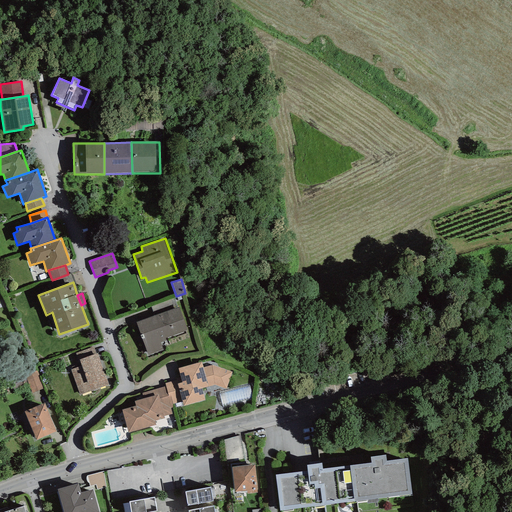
[(151,307),(154,316),(174,309),(170,300),(151,307)]
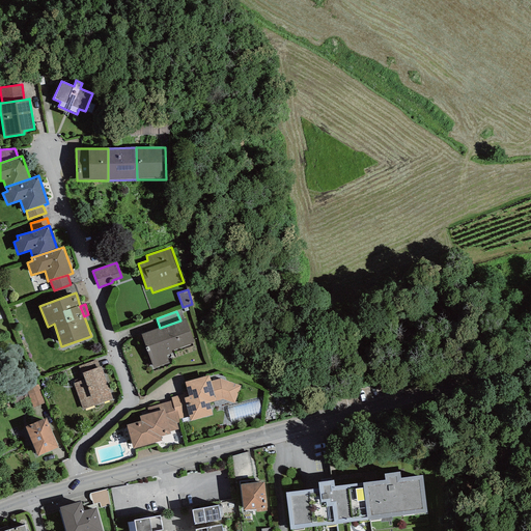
[(160,328),(141,334),(154,368),(169,363),(166,355),(174,353),(173,351),(194,343),(186,318),(180,320),(160,328)]
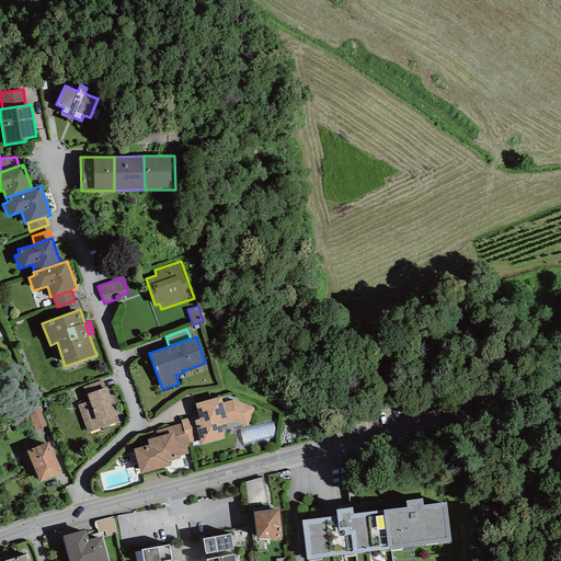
[(86,395),(105,388),(102,380),(82,387),(86,395)]
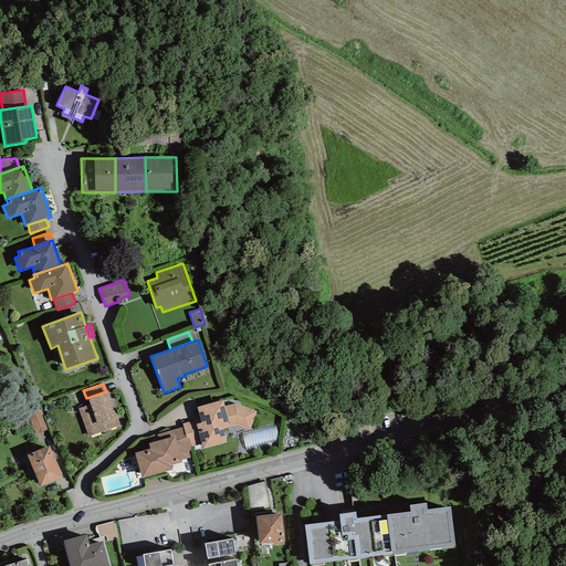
[(106,391),(86,398),(88,406),(79,409),(88,437),(121,426),(108,390),(106,391)]
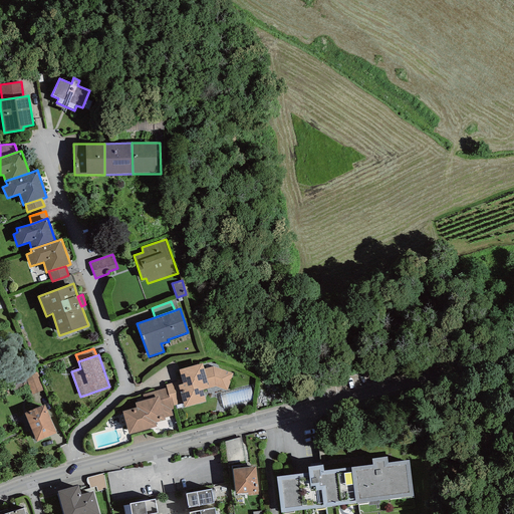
[(178,381),(166,384),(167,389),(169,397),(171,397),(174,406),(183,403),(185,408),(206,401),(202,390),(216,387),(227,390),(233,373),(213,366),(204,368),(202,362),(179,369),(181,378),(177,379),(178,381)]
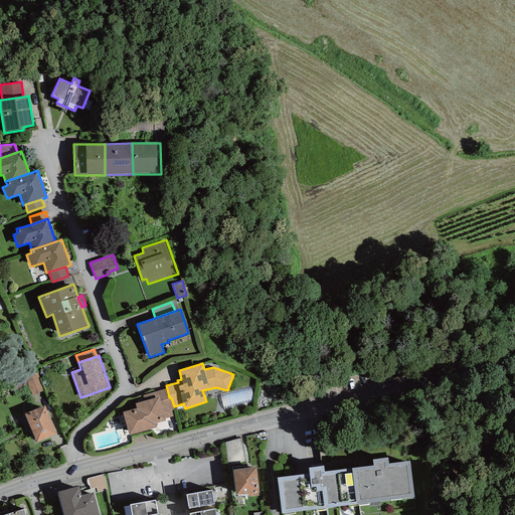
[(24,377),(32,395),(43,391),(36,372),(24,377)]
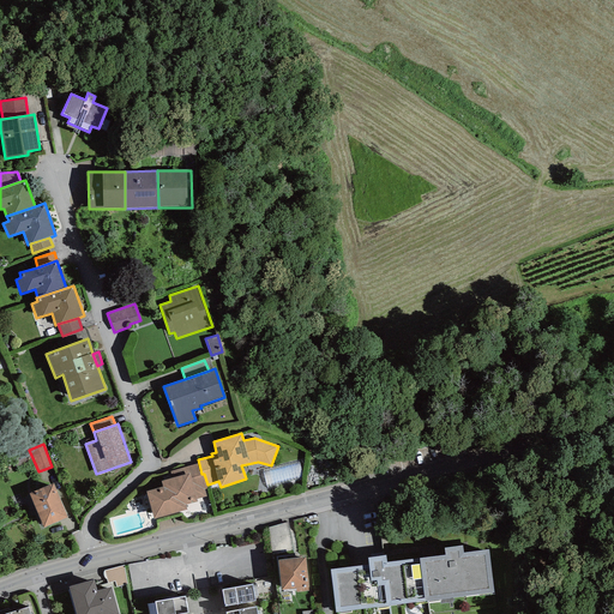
[(301,461),(263,470),(268,489),(306,479),(301,461)]
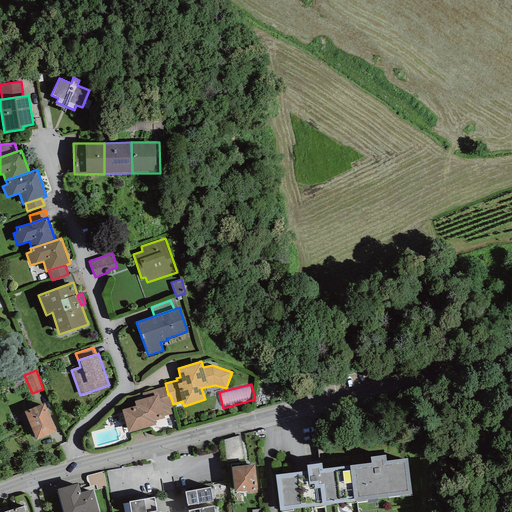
[(166,387),(142,393),(143,399),(150,422),(155,421),(165,418),(164,416),(172,414),(170,409),(174,408),(173,404),(170,395),(168,395),(166,387)]
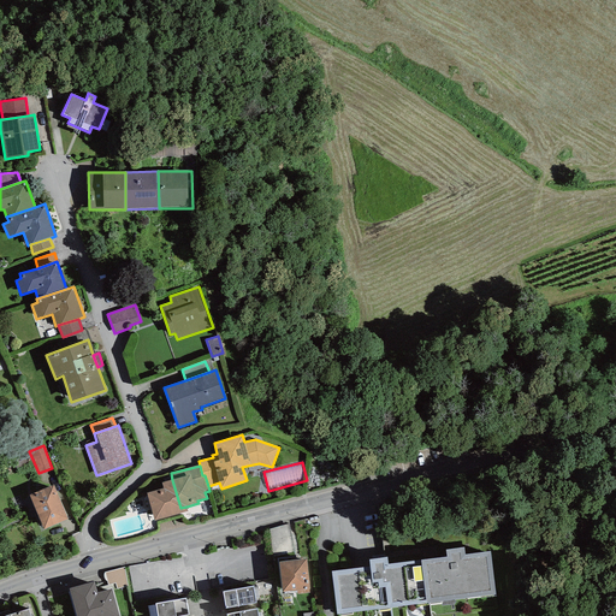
[(188,511),(187,507),(181,508),(172,480),(161,483),(163,489),(147,493),(154,521),(188,511)]
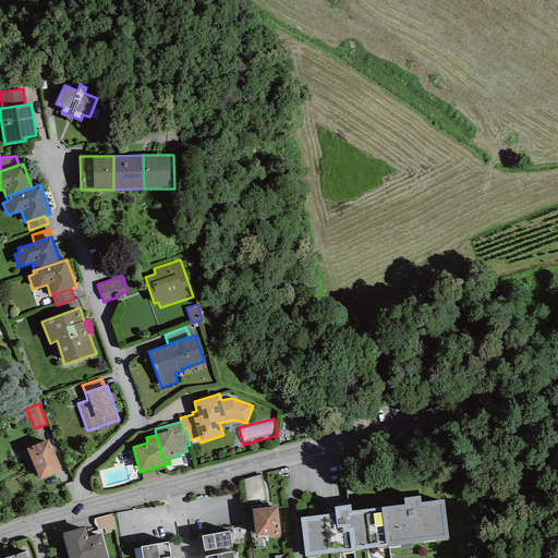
[(48,439),(26,448),(39,480),(61,471),(48,439)]
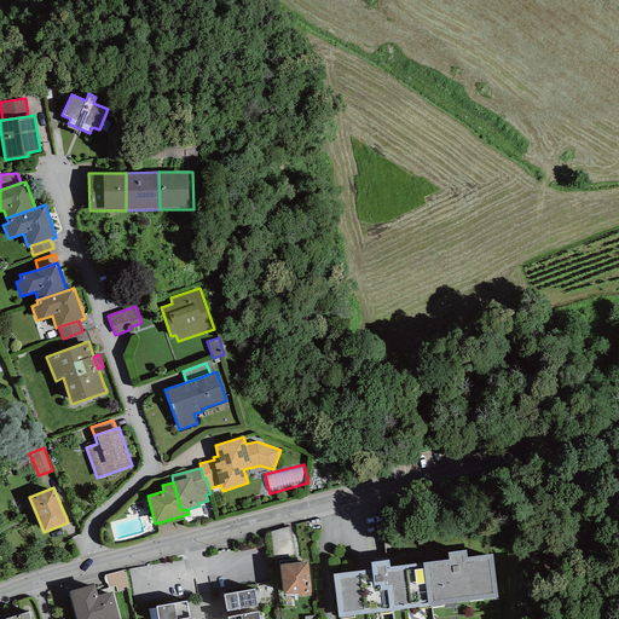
[(290,527),(270,532),(275,556),(295,554),(290,527)]
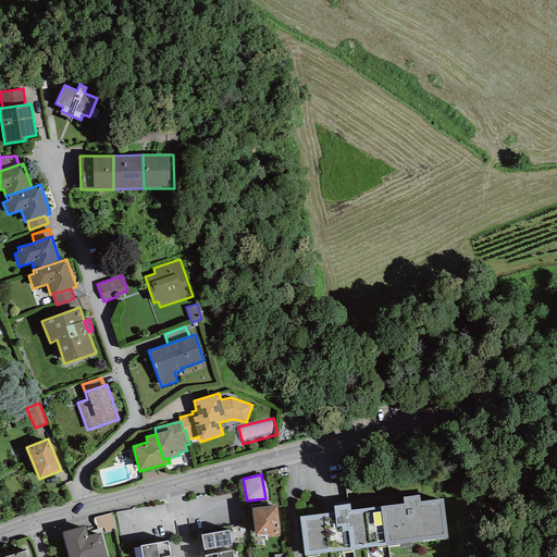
[(375,514),(380,546),(448,536),(444,498),(419,502),(419,495),(403,497),(404,504),(380,507),(381,512),(375,514)]
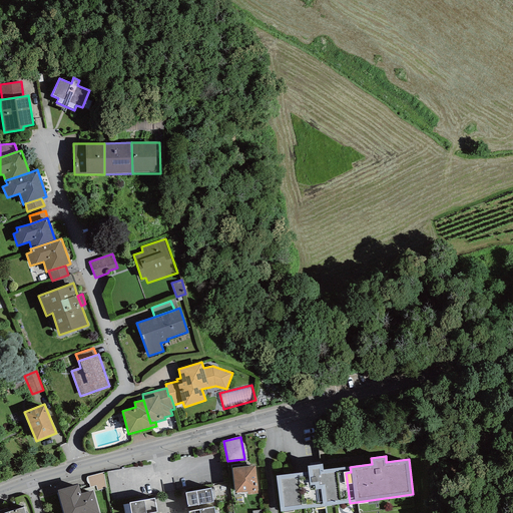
[(307,471),(276,476),(281,512),(350,503),(346,473),(345,466),(323,469),(322,464),(307,466),(307,471)]
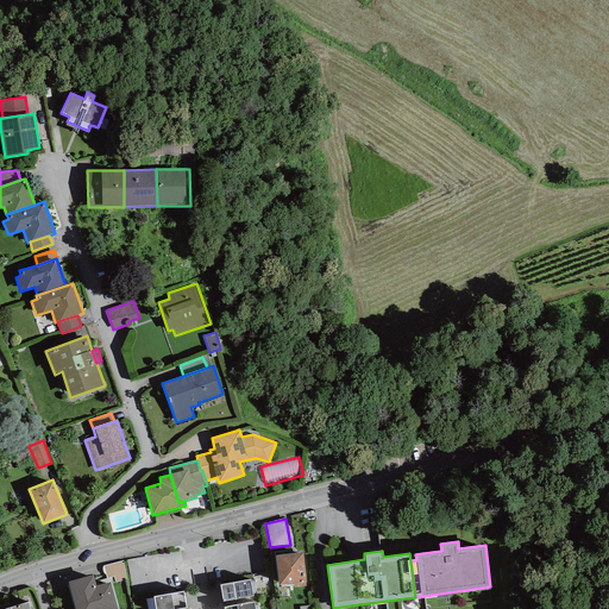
[(303,553),(276,556),(280,585),(293,584),(294,588),(306,586),(306,583),(303,553)]
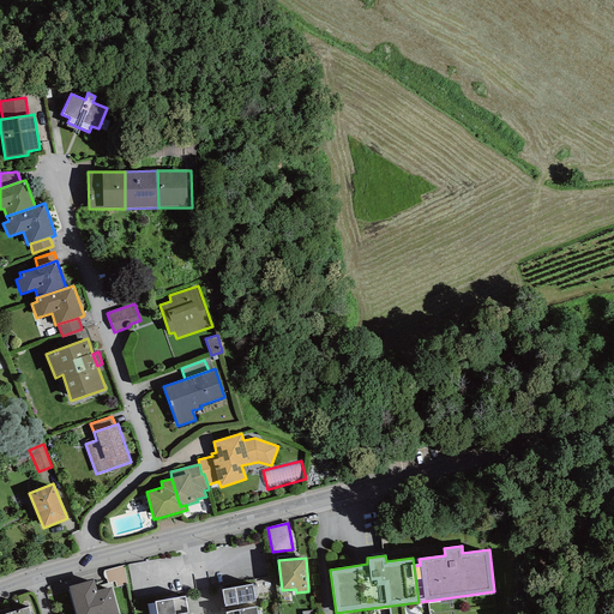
[(124,566),(104,571),(108,583),(115,582),(116,587),(127,584),(124,566)]
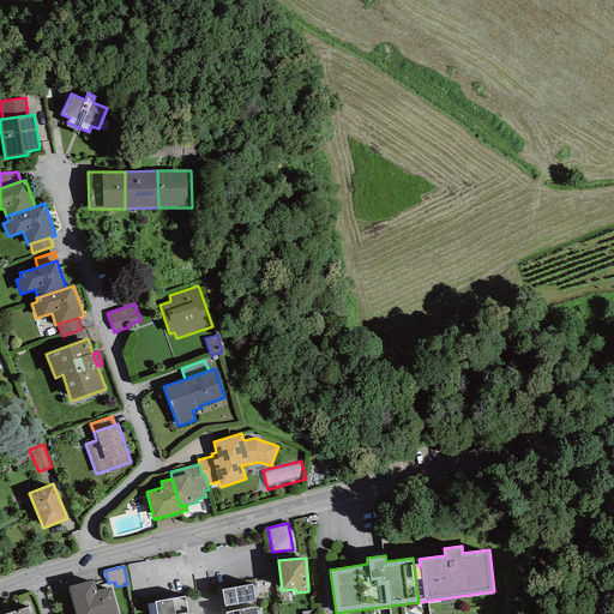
[(94,579),(68,587),(76,613),(119,613),(112,587),(97,591),(94,579)]
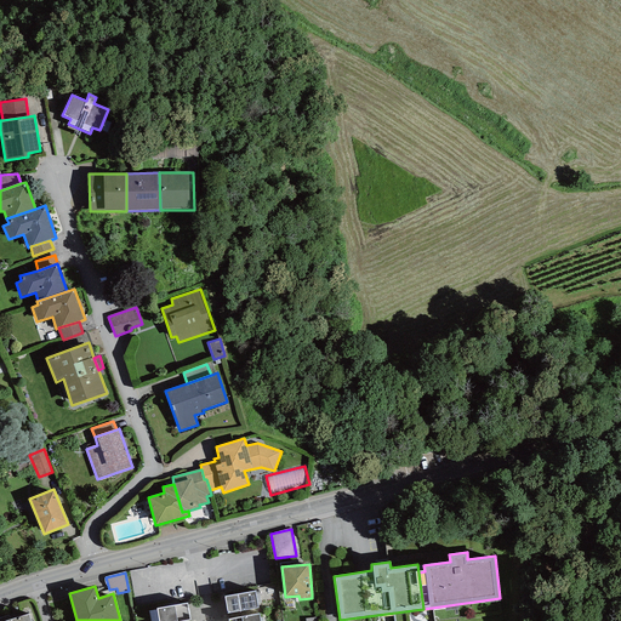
[(255,591),(224,597),(228,614),(258,608),(255,591)]
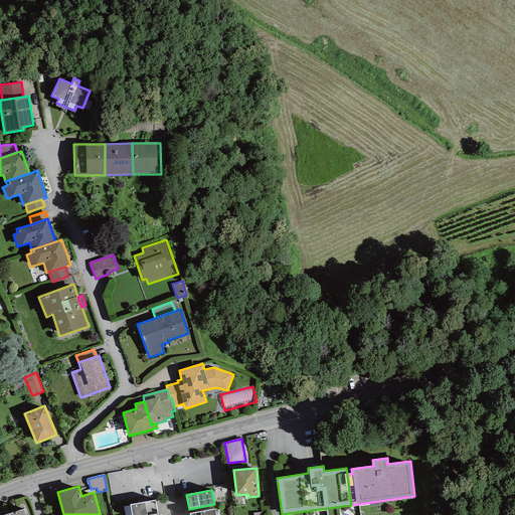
[(155,500),(130,505),(132,514),(151,514),(158,514),(155,500)]
